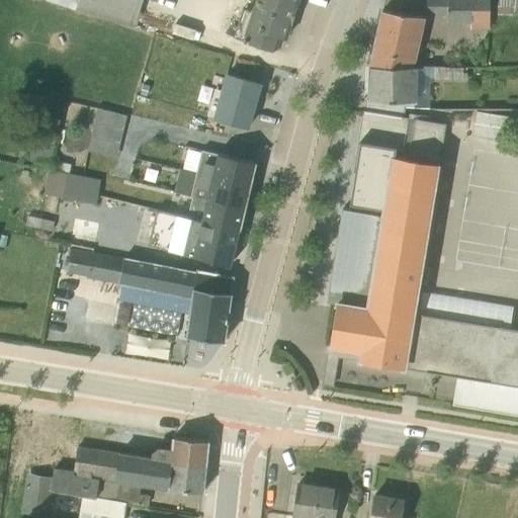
[(233,35),(271,51),(279,48),(280,47),(283,37),(286,38),(286,37),(298,0),(47,0),(68,7),(74,10),(75,8),(134,27),(142,0),(252,0),(250,10),(242,8),(241,9),(233,35)]
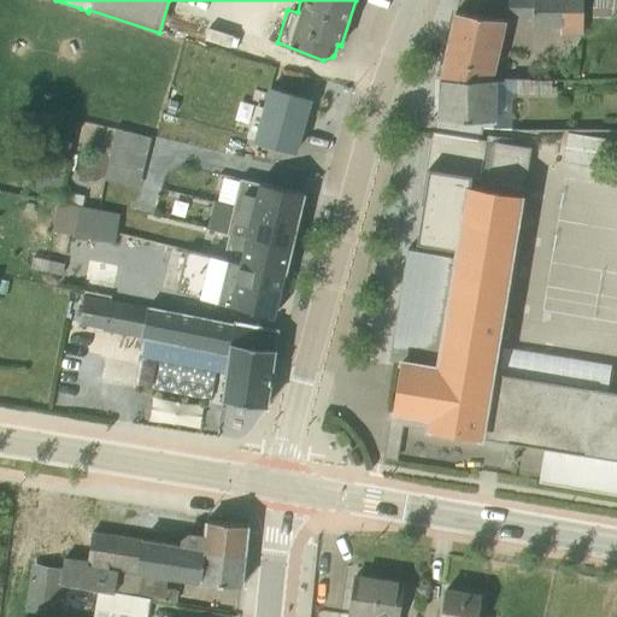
[(581,0),(507,0),(507,5),(519,17),(532,18),(532,27),(559,28),(560,35),(581,35),(581,0)]
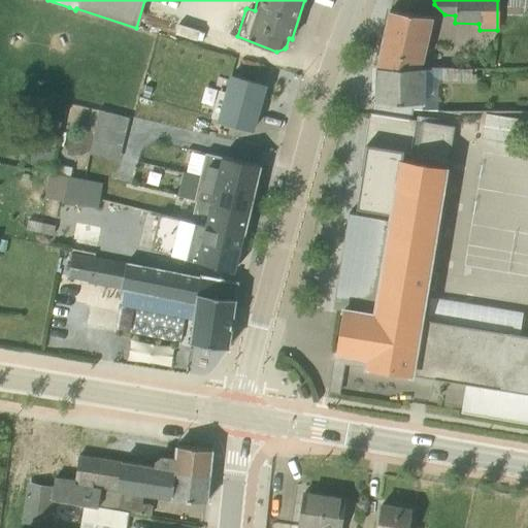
[(526,0),(506,0),(506,13),(526,14),(526,0)]
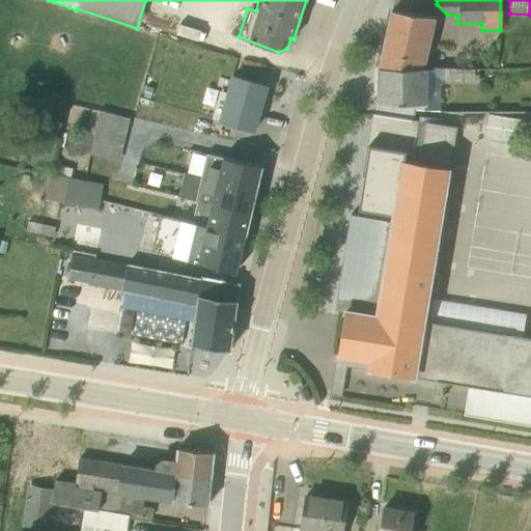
[(389,10),(379,67),(425,67),(435,18),(389,10)]
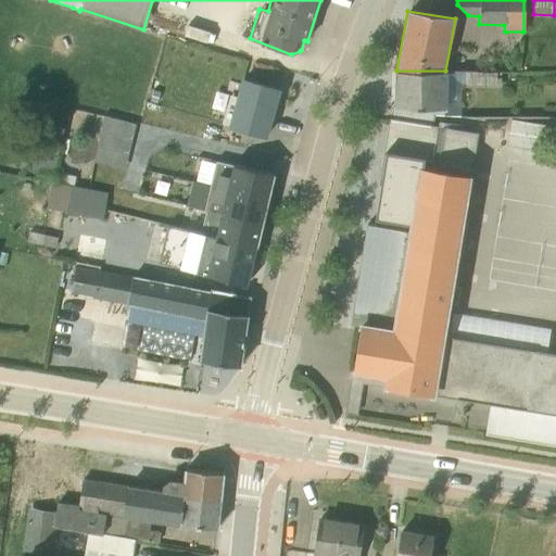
[(391,121),(432,126),(433,114),(443,115),(459,115),(460,84),(465,84),(465,71),(396,71),(395,108),(392,108),(391,121)]
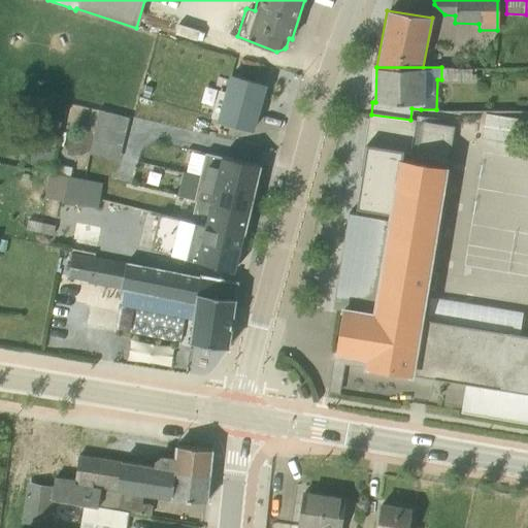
[(441,83),(474,84),(475,73),(470,73),(470,68),(441,67),(441,83)]
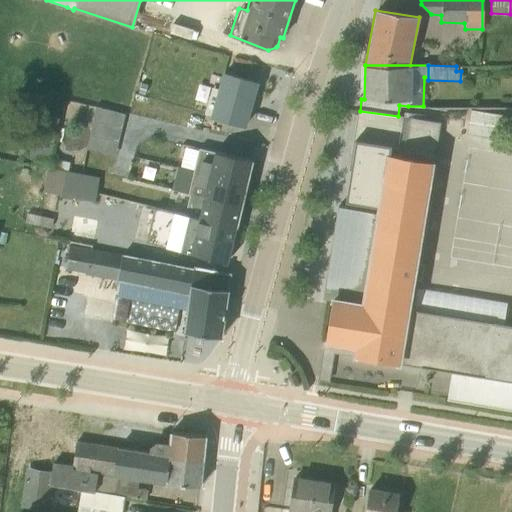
[(199,114),(245,126),(250,108),(258,81),(253,80),(221,72),(217,89),(207,86),(199,113),(199,114)]
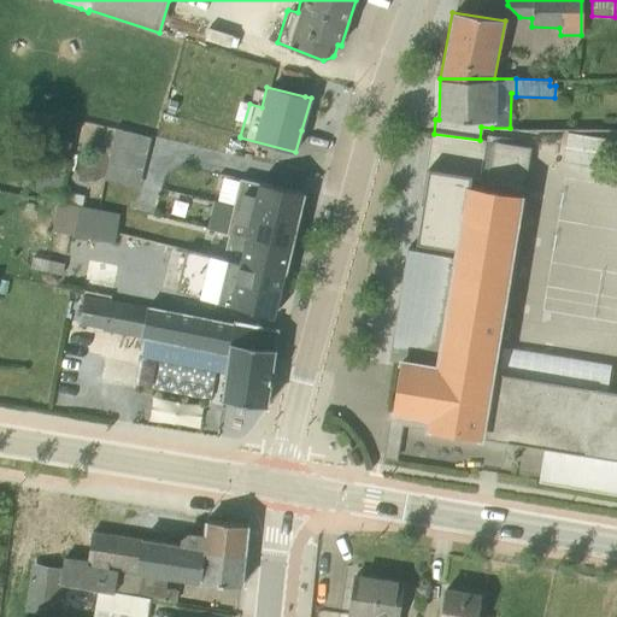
[(28,129),(16,193),(31,195),(33,191),(59,195),(71,123),(60,121),(58,134),(28,129)]
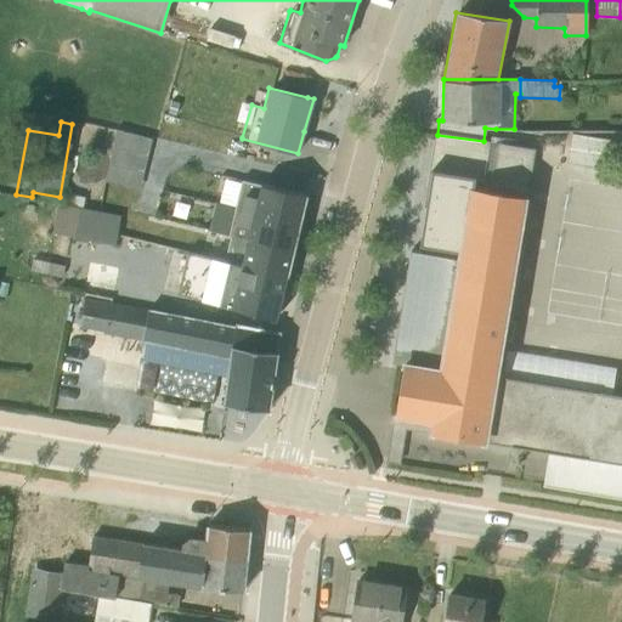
[(105,181),(140,188),(151,139),(116,131),(105,181)]
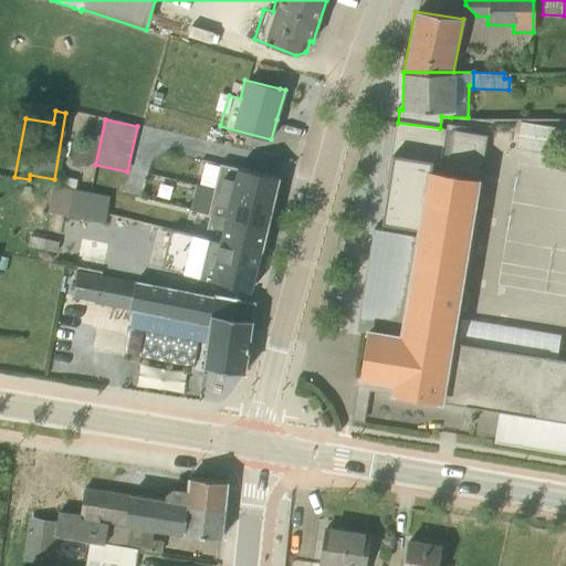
[(520,122),(515,146),(555,153),(559,127),(520,122)]
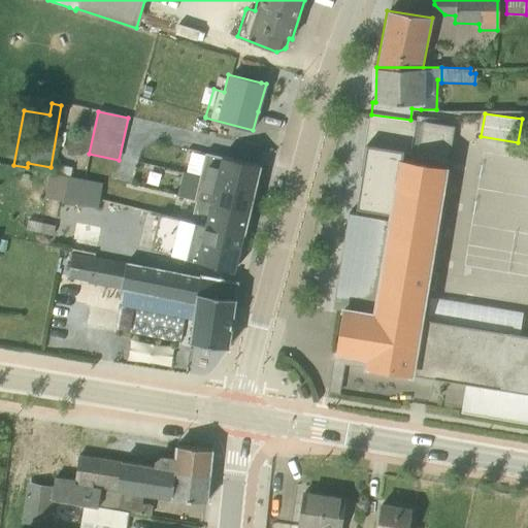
[(338,393),(342,364),(465,383),(460,413),(527,424),(527,335),(419,317),(444,158),(450,127),(370,114),(360,171),(396,179),(391,220),(348,212),(333,307),(341,309),(328,391),(338,393)]
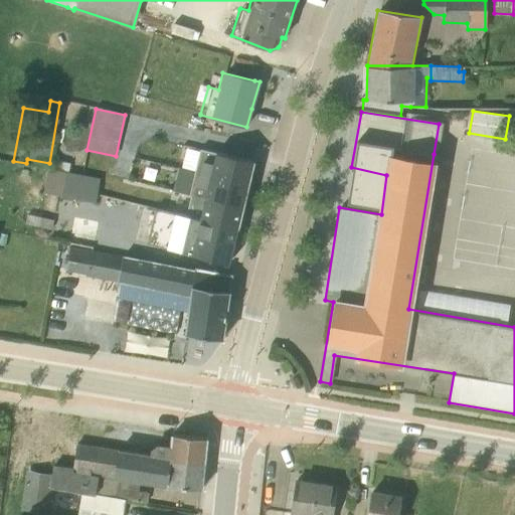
[(199,149),(195,171),(247,183),(252,161),(199,149)]
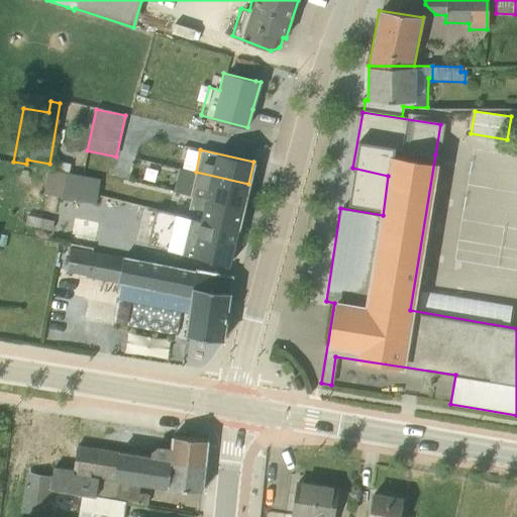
[(98,180),(46,170),(42,193),(95,202),(98,180)]
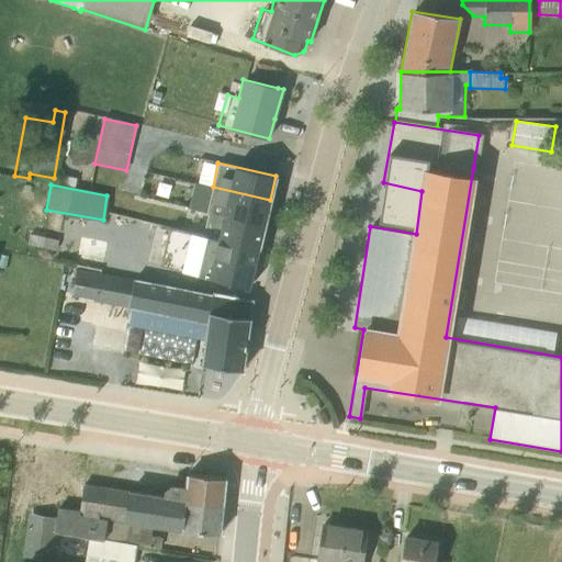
[(209,213),(263,225),(270,200),(213,187),(206,212),(209,213)]
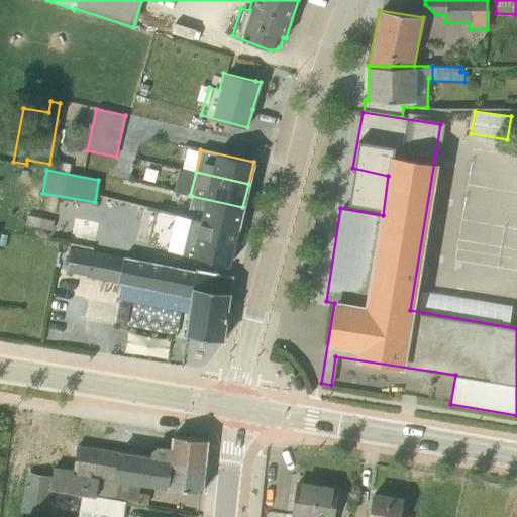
[(192,196),(187,217),(238,229),(242,207),(192,196)]
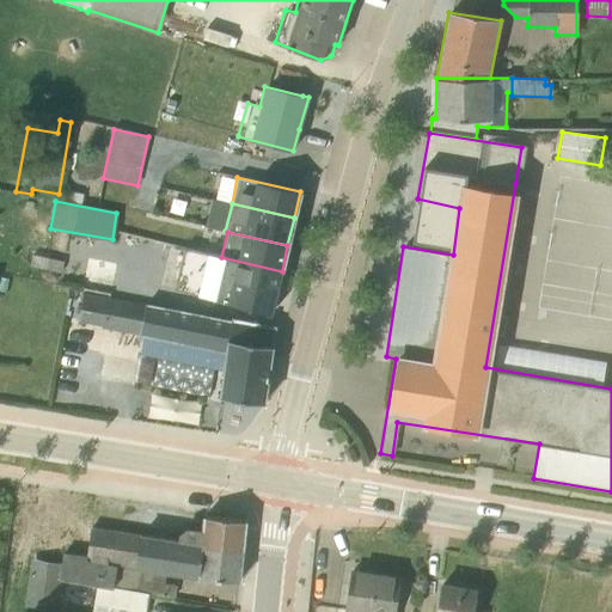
[(273,312),(282,271),(183,248),(173,291),(273,312)]
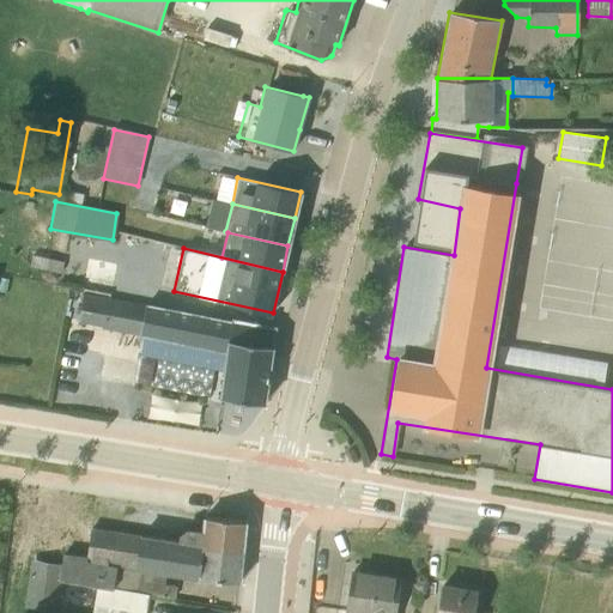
[(223,374),(220,402),(263,407),(274,328),(83,292),(77,322),(99,326),(99,328),(139,338),(139,340),(141,340),(139,357),(223,374)]
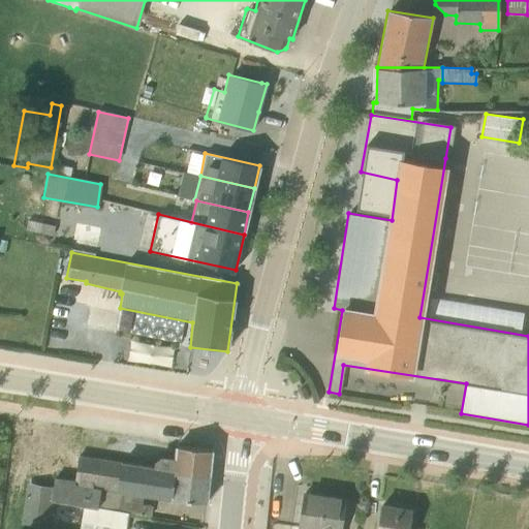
[(174,471),(209,477),(211,449),(177,445),(174,471)]
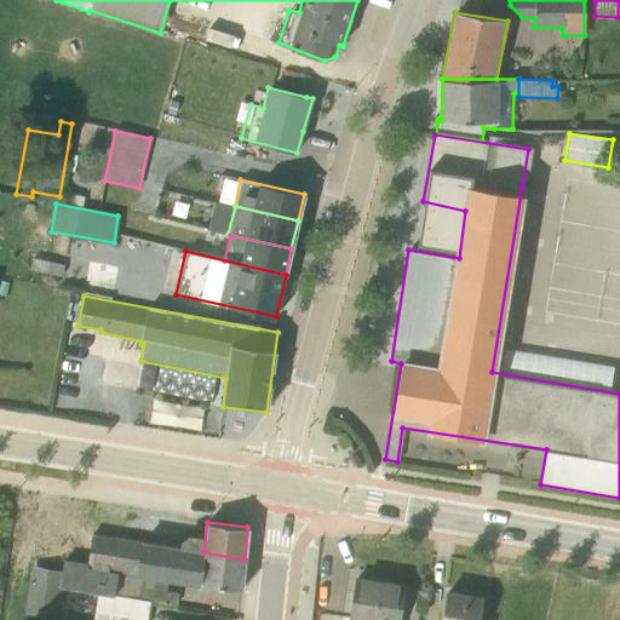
[(201,586),(202,585),(204,552),(205,535),(188,534),(179,540),(179,545),(91,533),(86,562),(63,560),(61,570),(61,586),(113,596),(118,574),(167,581),(201,586)]
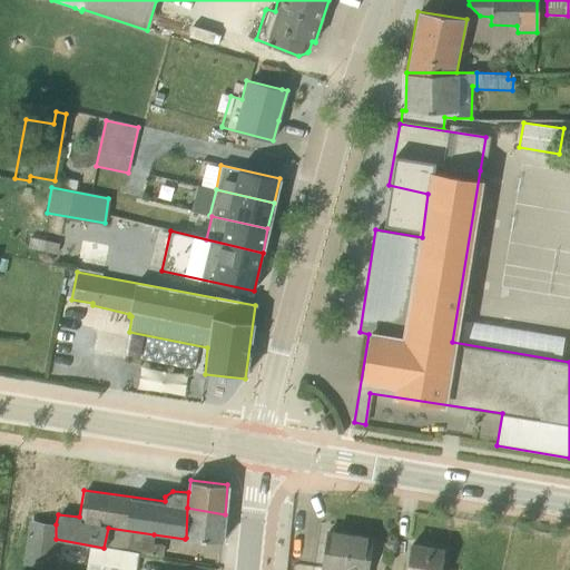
[(186,538),(222,542),(222,541),(225,514),(187,508),(186,538)]
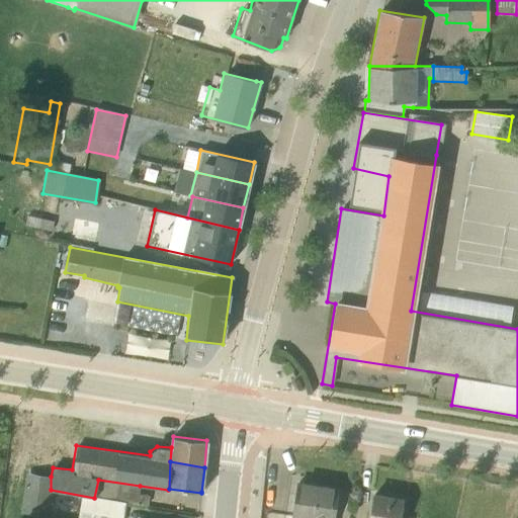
[(51,477),(25,472),(19,512),(47,516),(51,490),(51,477)]
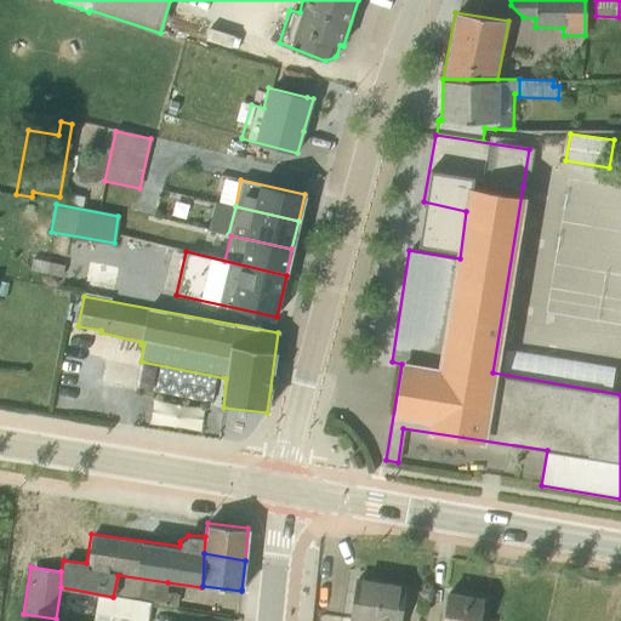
[(167,582),(118,575),(113,597),(176,607),(178,594),(166,592),(167,582)]
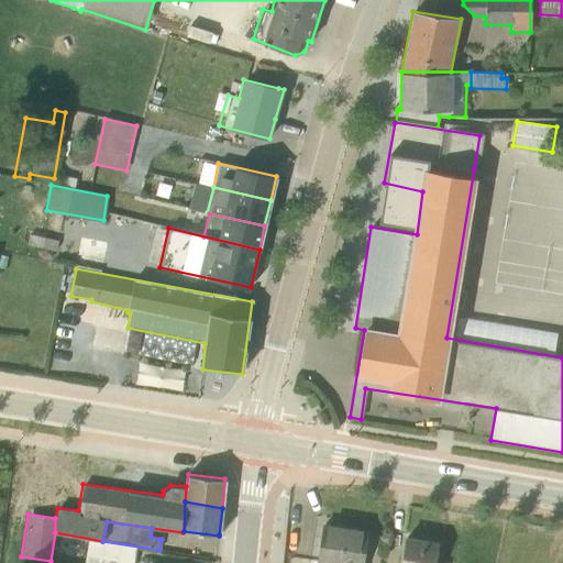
[(361,562),(366,532),(323,526),(317,562),(361,562)]
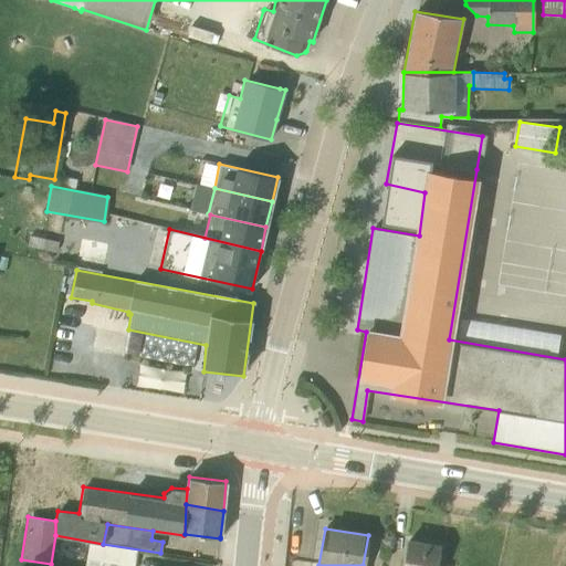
[(66,537),(65,543),(87,546),(84,565),(100,565),(101,562),(134,565),(136,549),(66,537)]
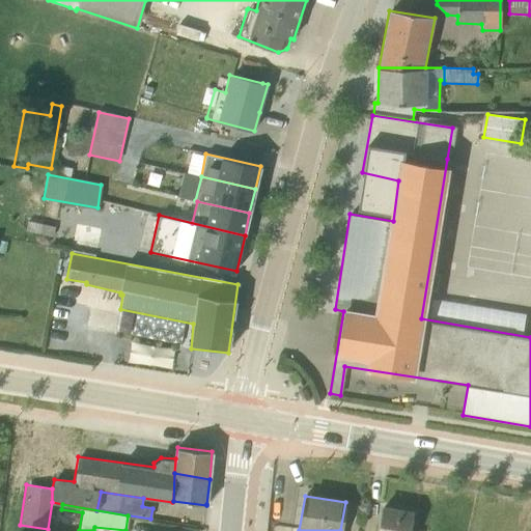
[(410,530),(413,512),(383,507),(379,530),(410,530)]
